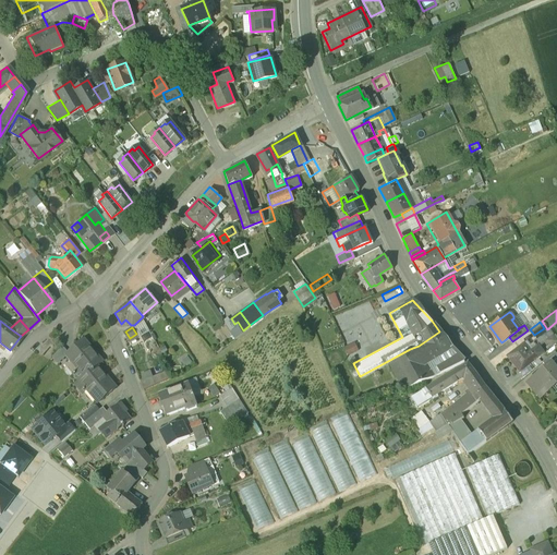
[(239,333),(235,327),(230,330),(233,337),(239,333)]
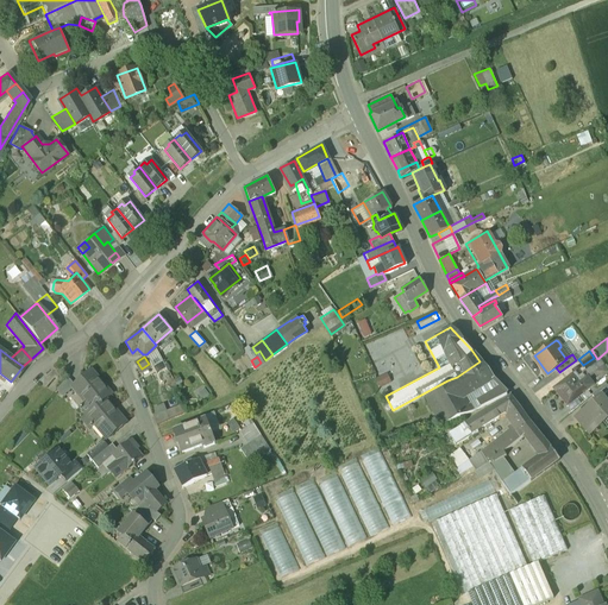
[(480,361),(457,377),(447,380),(457,397),(464,392),(490,377),(480,361)]
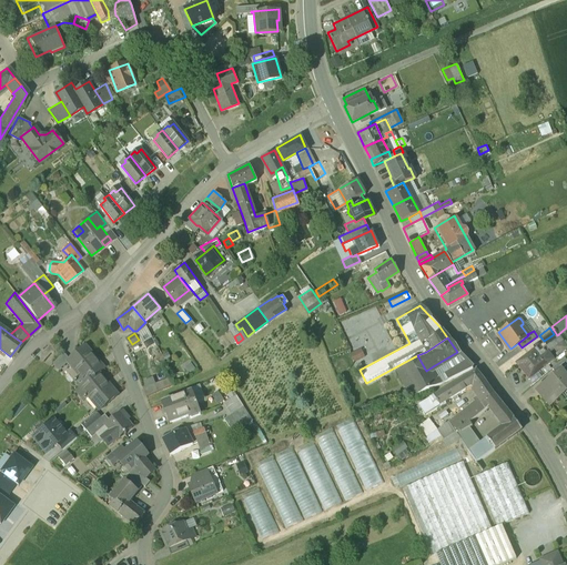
[(560,340),(554,346),(559,352),(566,346),(560,340)]
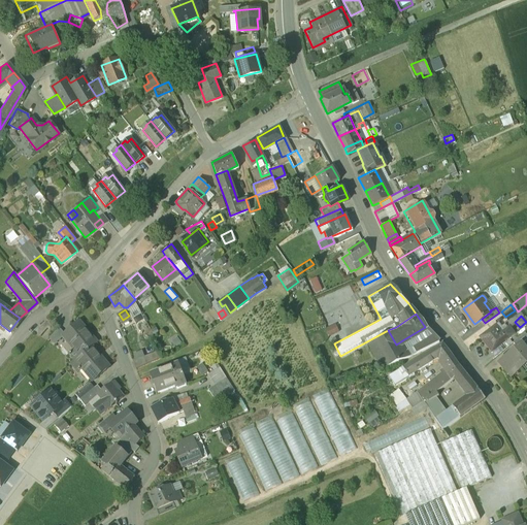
[(96,339),(79,320),(63,334),(74,348),(68,352),(74,358),(91,343),(96,339)]
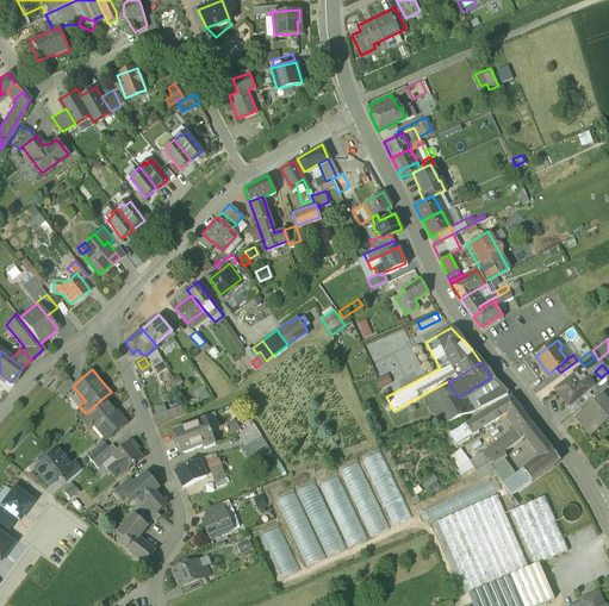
[(378,375),(383,386),(395,380),(390,370),(378,375)]
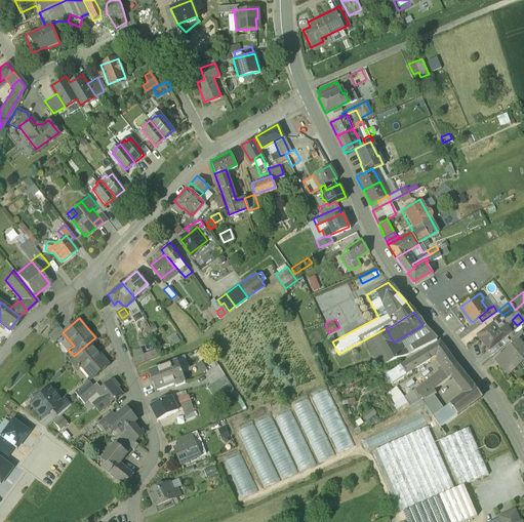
[(492,321),(477,333),(488,348),(511,330),(506,323),(498,329),(492,321)]
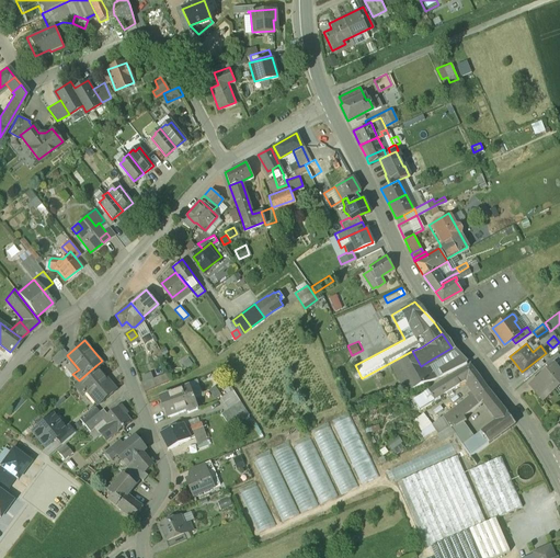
[(458,353),(431,371),(427,362),(421,366),(412,351),(398,359),(413,386),(466,361),(458,353)]
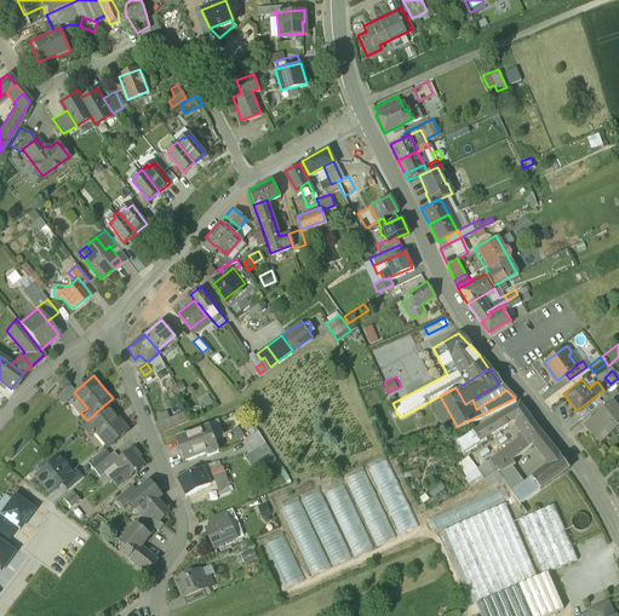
[(618,391),(615,387),(602,399),(607,404),(612,401),(618,395),(618,391)]
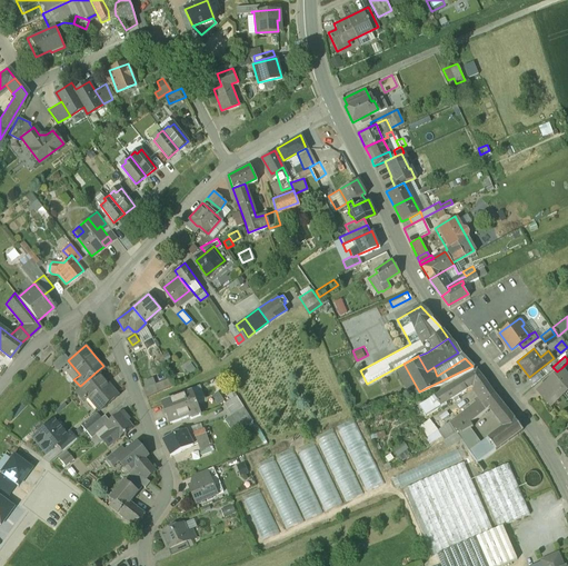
[(557,371),(540,385),(545,390),(542,393),(550,403),(567,388),(567,375),(561,368),(557,371)]
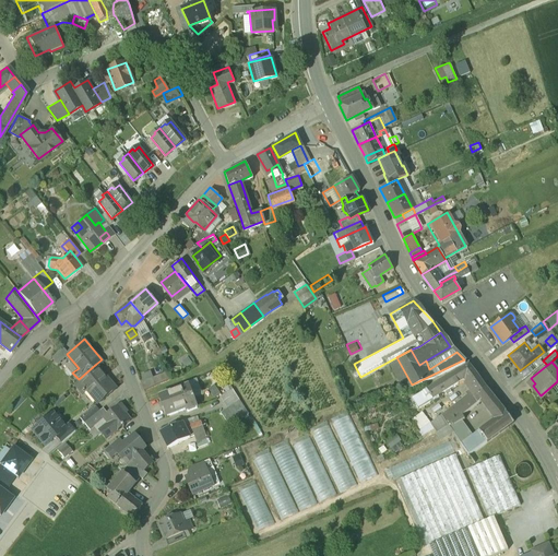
[(167,363),(155,367),(155,366),(140,373),(145,386),(171,375),(167,363)]
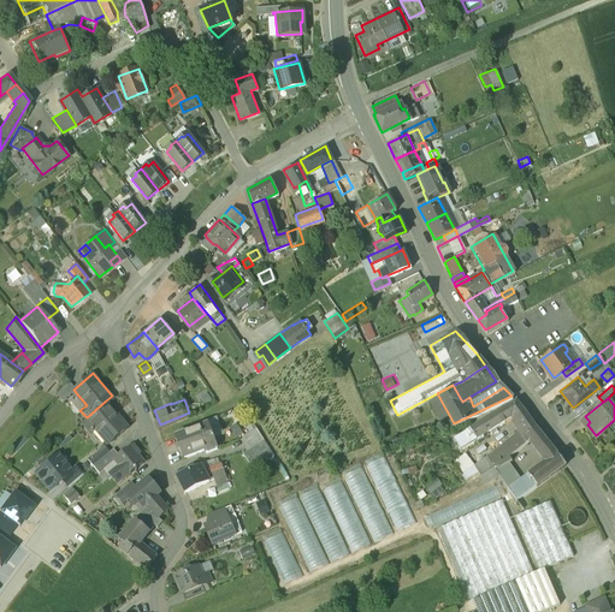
[(515,399),(453,437),(459,447),(509,417),(510,419),(524,410),(515,399)]
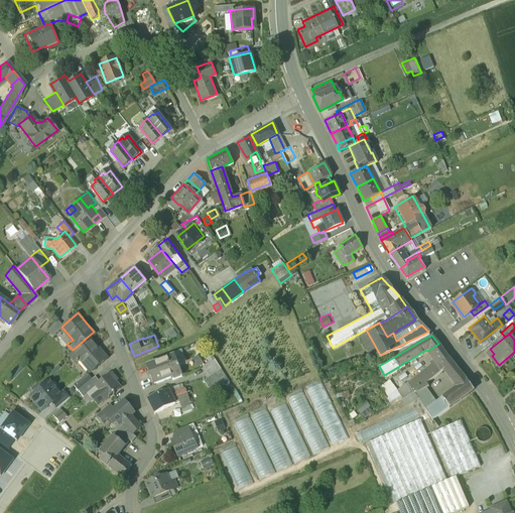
[(73,350),(69,353),(75,361),(80,357),(90,370),(106,356),(89,336),(73,350)]
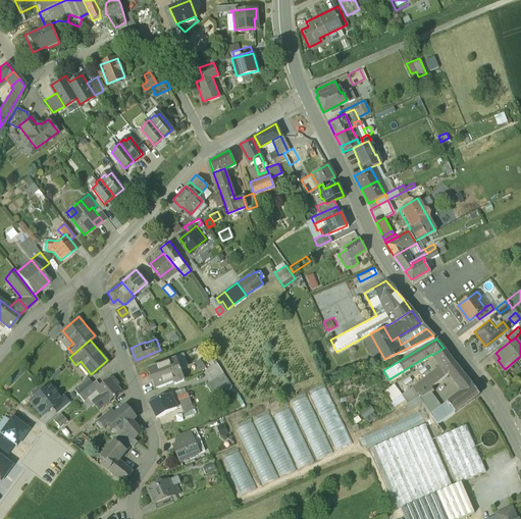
[(444,348),(432,355),(436,361),(449,354),(444,348)]
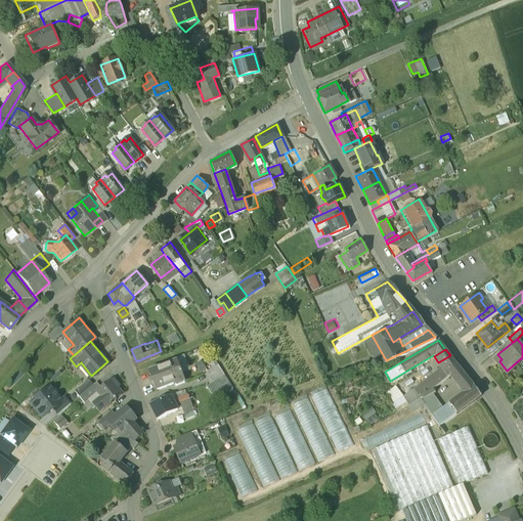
[(197,360),(203,368),(211,362),(206,354),(197,360)]
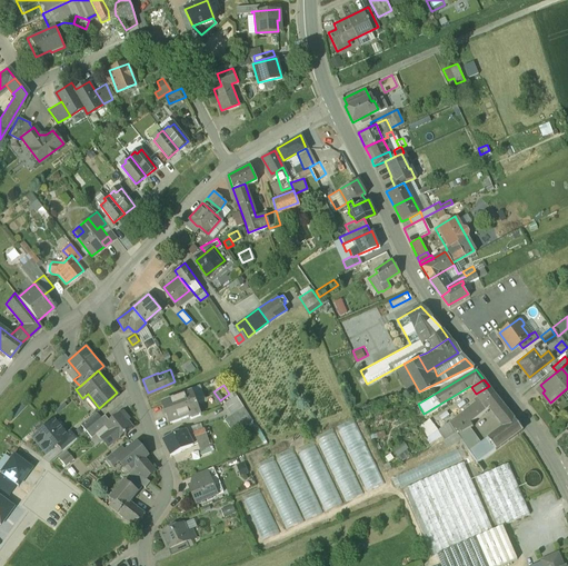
[(494,393),(489,386),(476,394),(471,397),(474,399),(441,423),(450,434),(455,430),(459,427),(460,429),(469,425),(471,424),(469,419),(489,404),(490,406),(499,399),(494,393)]
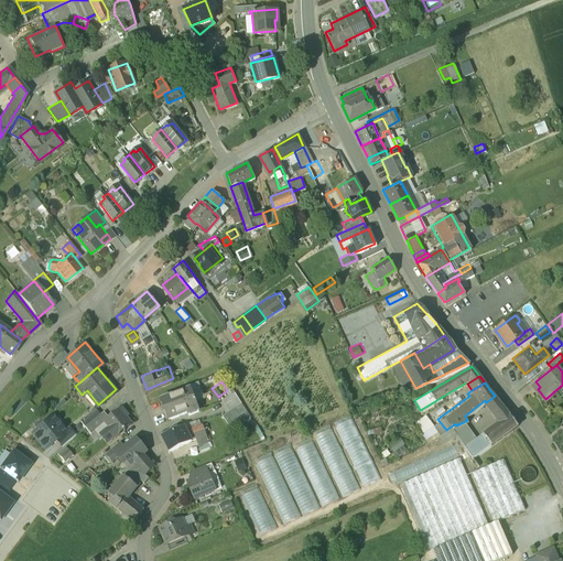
[(190,386),(161,398),(168,417),(197,406),(190,386)]
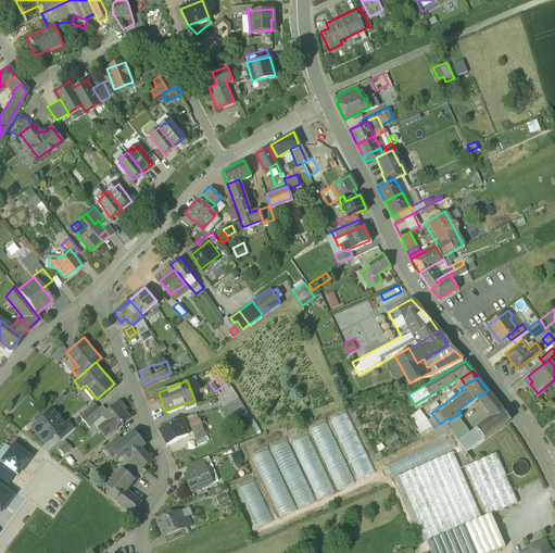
[(488,390),(479,397),(484,403),(493,397),(488,390)]
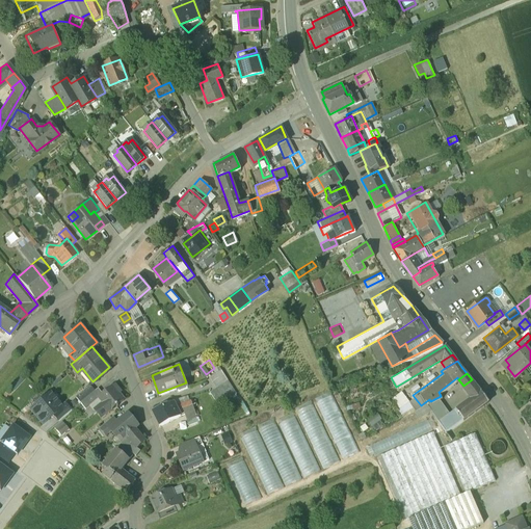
[(228,379),(209,391),(217,403),(236,392),(228,379)]
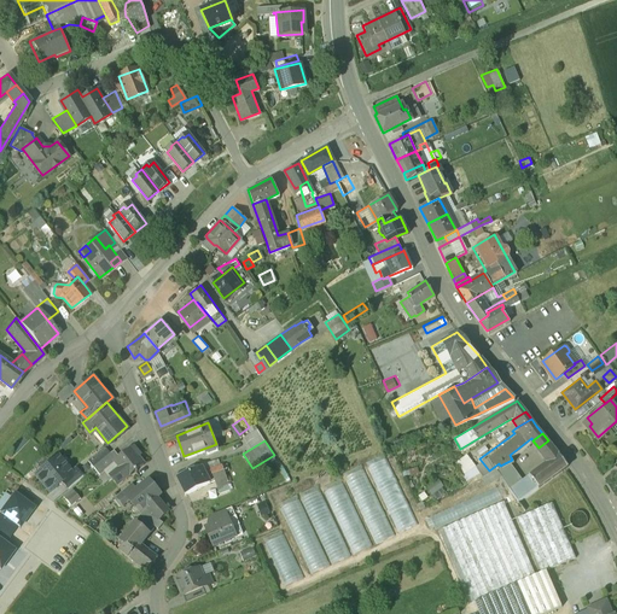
[(547,460),(528,474),(536,485),(565,463),(552,445),(548,440),(539,448),(547,460)]
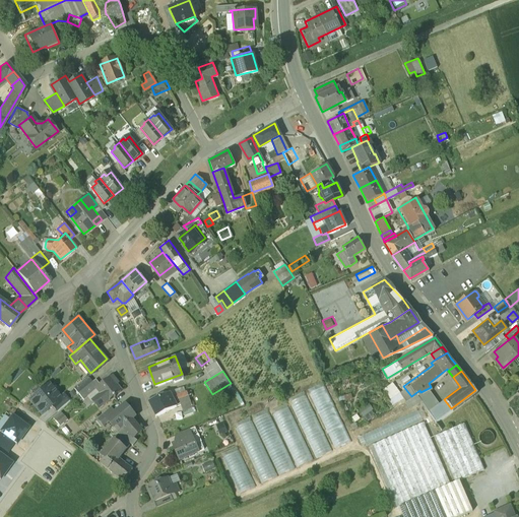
[(101,383),(95,387),(95,388),(101,393),(91,399),(98,407),(104,402),(120,389),(115,383),(117,381),(112,374),(101,383)]
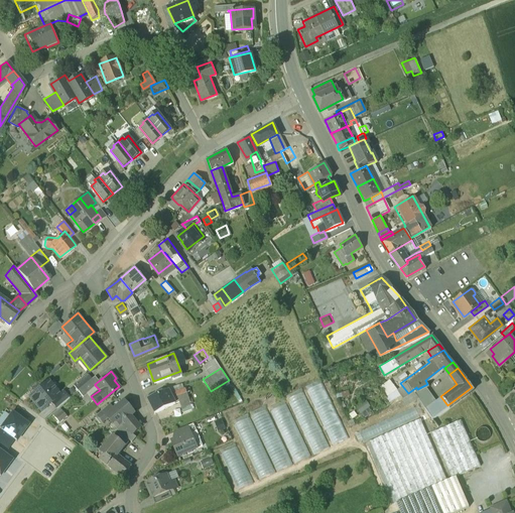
[(94,374),(77,388),(83,395),(95,385),(95,384),(100,380),(94,374)]
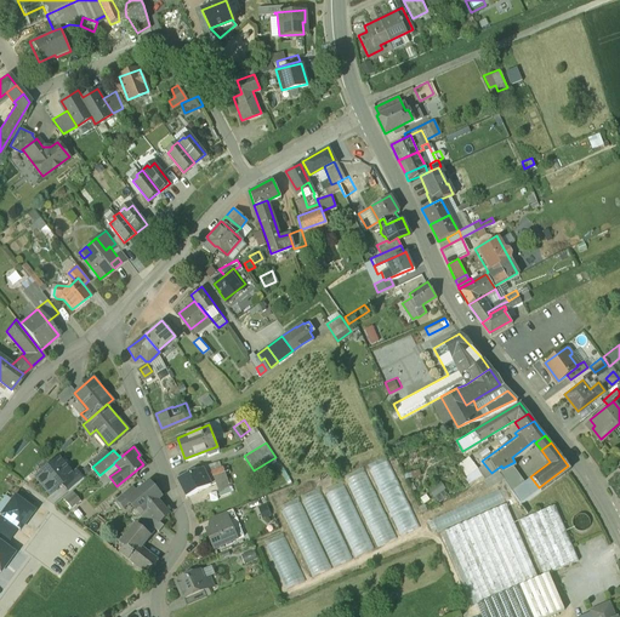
[(482,461),(476,466),(466,455),(456,462),(466,474),(464,475),(470,485),(491,473),(482,461)]
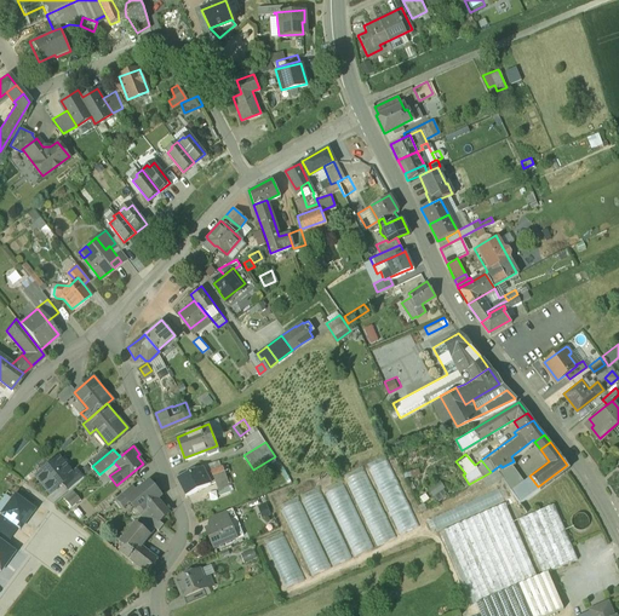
[(70,472),(57,456),(34,475),(49,491),(59,482),(70,472)]
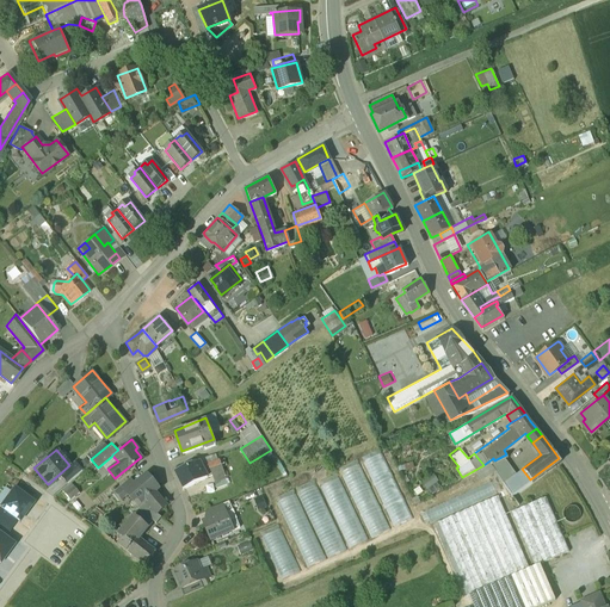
[(340,471),(370,536),(412,515),(381,452),(340,471)]
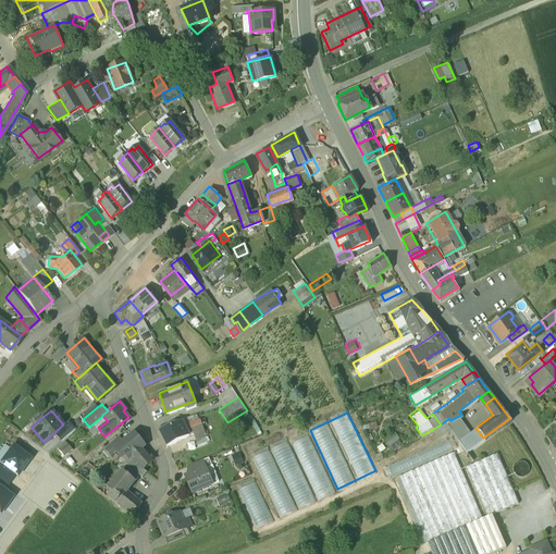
[(469,432),(459,416),(451,420),(449,418),(445,421),(458,441),(469,432)]
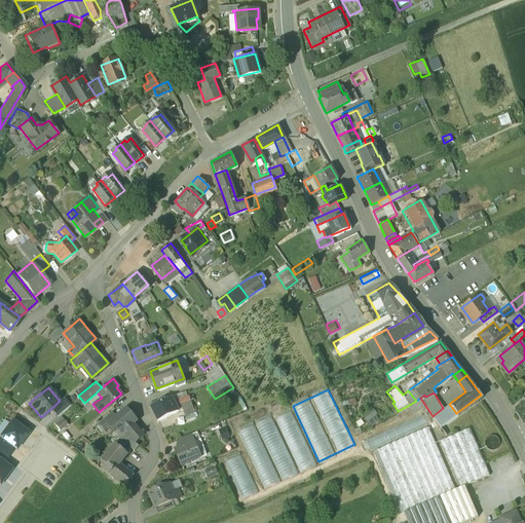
[(194,409),(189,394),(179,398),(185,413),(194,409)]
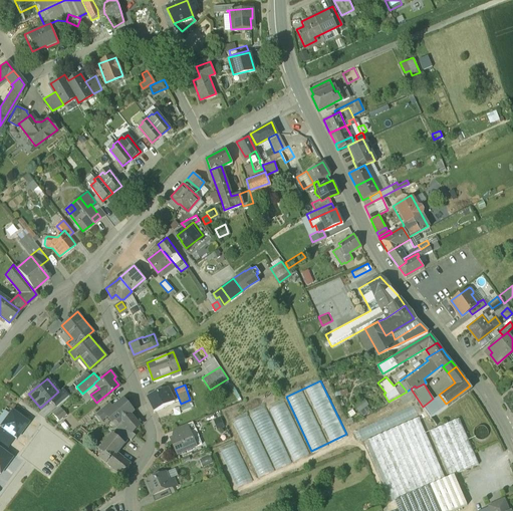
[(68,394),(63,388),(58,392),(49,400),(55,406),(68,394)]
